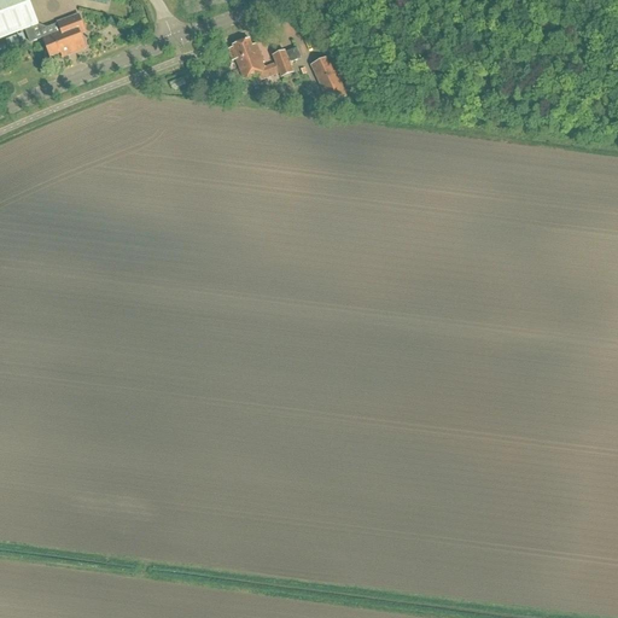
[(0,0),(0,39),(38,24),(28,0),(0,0)]
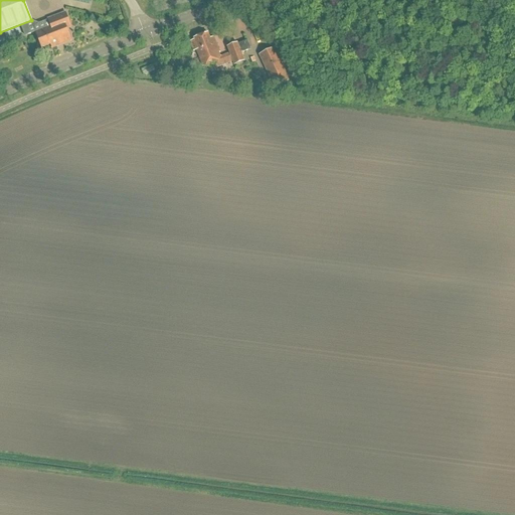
[(48,19),(50,25),(44,27),(45,31),(37,34),(42,48),(51,44),(52,48),(71,41),(66,28),(71,27),(65,12),(48,19)]
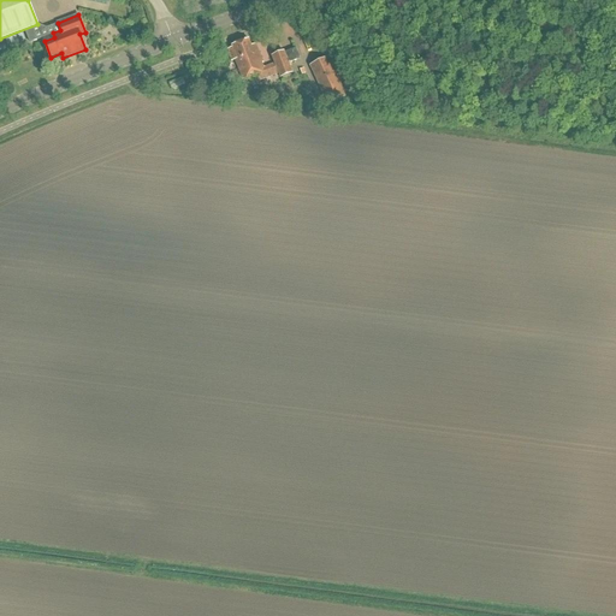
[(243,81),(266,71),(255,43),(250,46),(248,40),(232,46),(232,48),(227,51),(232,61),(235,60),(243,81)]
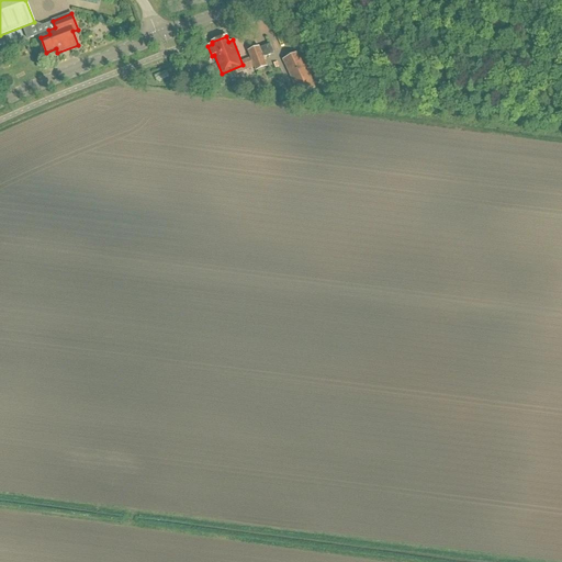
[(260,48),(260,47),(249,52),(256,71),(268,67),(265,58),(274,54),(271,44),(260,48)]
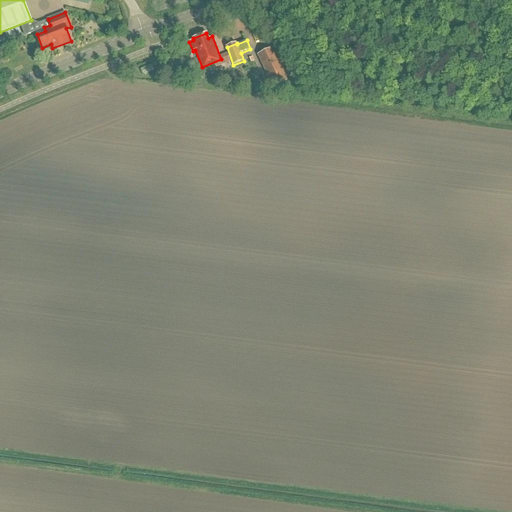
[(273,49),(260,55),(274,87),(287,81),(273,49)]
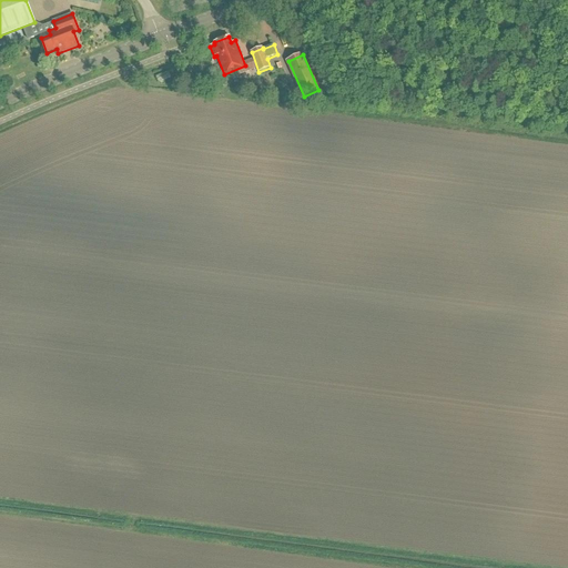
[(202,92),(198,82),(190,85),(194,95),(202,92)]
